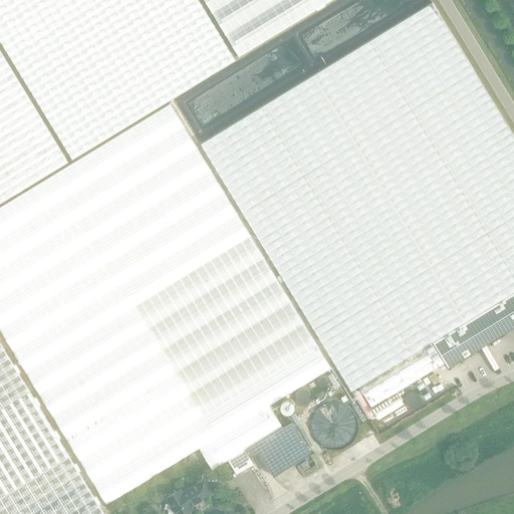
[(0,0),(0,40),(72,160),(235,60),(198,0),(0,0)]
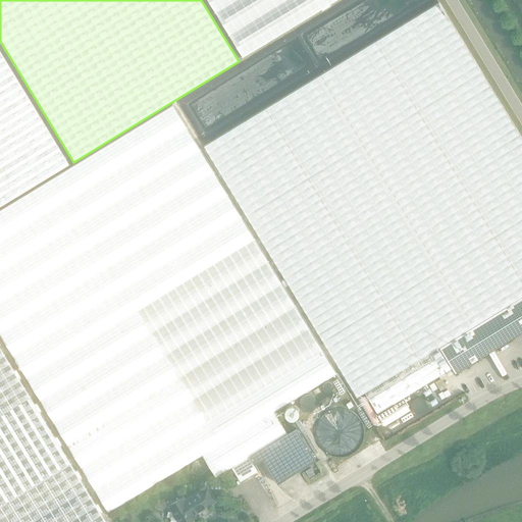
[(207,0),(243,57),(336,0),(207,0)]
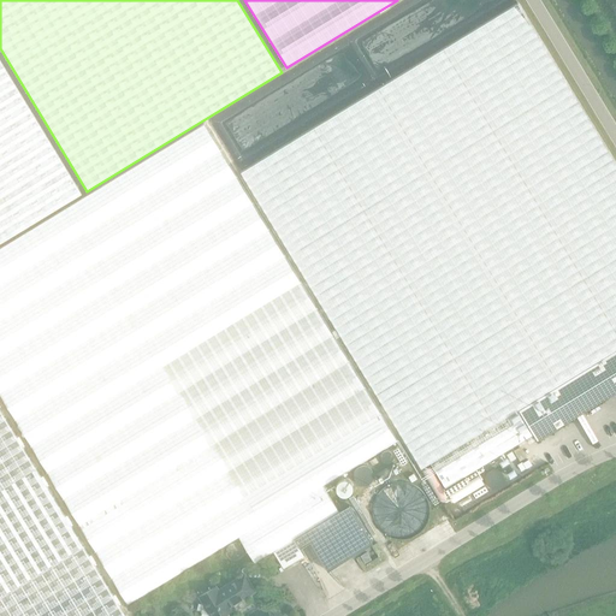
[(615,164),(517,3),(235,176),(264,221),(300,282),(396,440),(415,472),(430,463),(517,409),(602,357),(615,349),(615,164)]
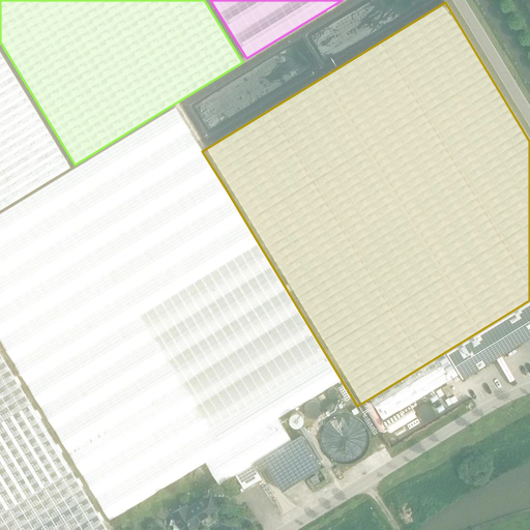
[(0,209),(70,167),(0,52),(0,209)]
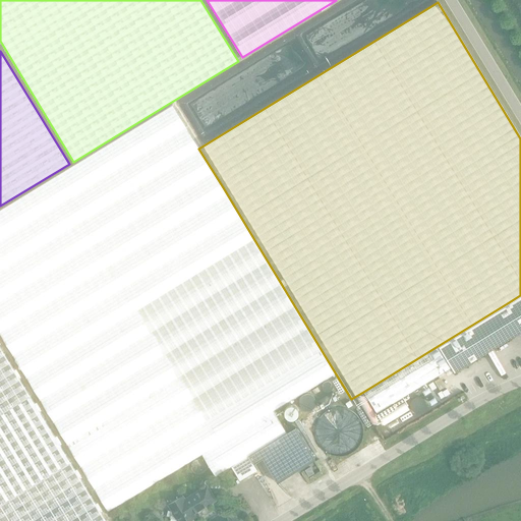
[(201,454),(273,410),(335,372),(253,238),(223,187),(198,149),(172,105),(0,210),(0,334),(108,511),(201,454)]
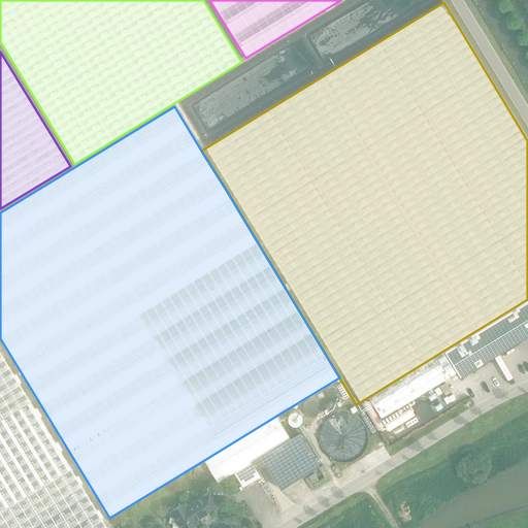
[(443,351),(368,397),(382,418),(457,372),(460,377),(527,336),(527,299),(516,306),(443,351)]
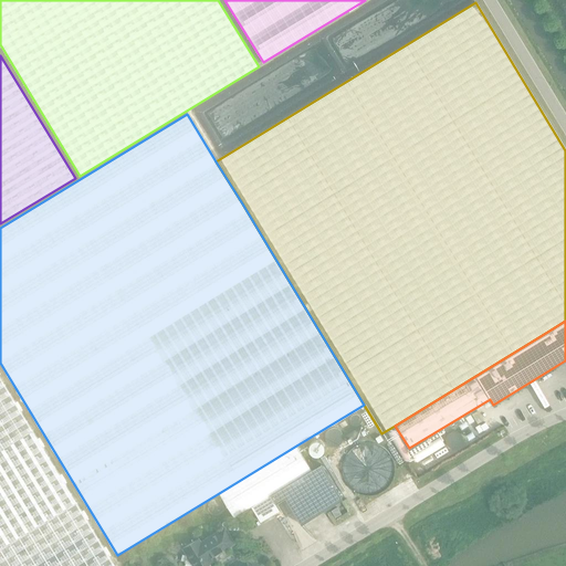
[(0,565),(116,565),(0,374),(0,565)]
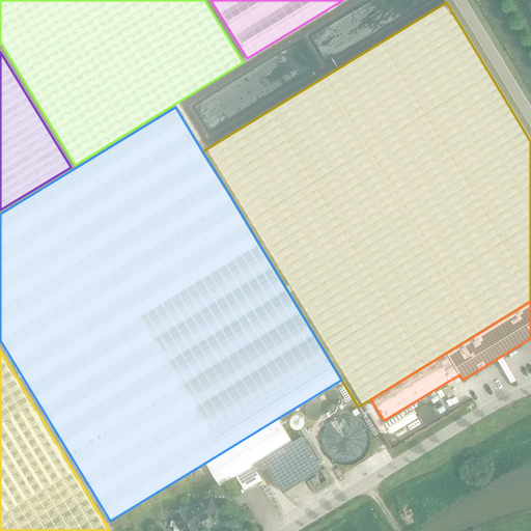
[(448,386),(442,389),(448,397),(453,394),(448,386)]
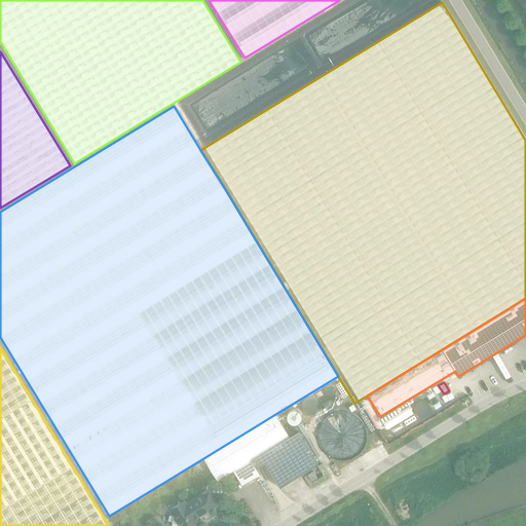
[(431,391),(426,395),(435,407),(440,404),(431,391)]
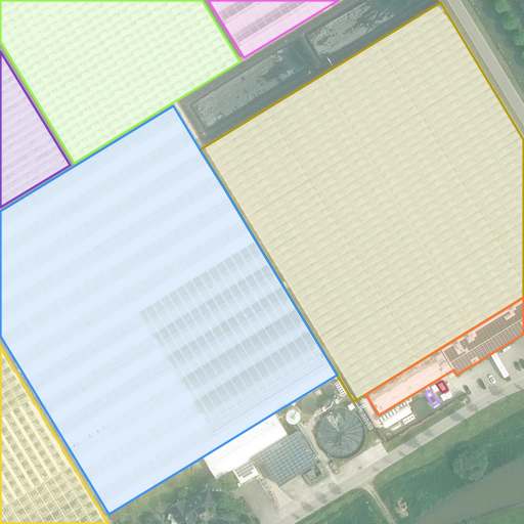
[(335,395),(318,405),(323,412),(339,403),(335,395)]
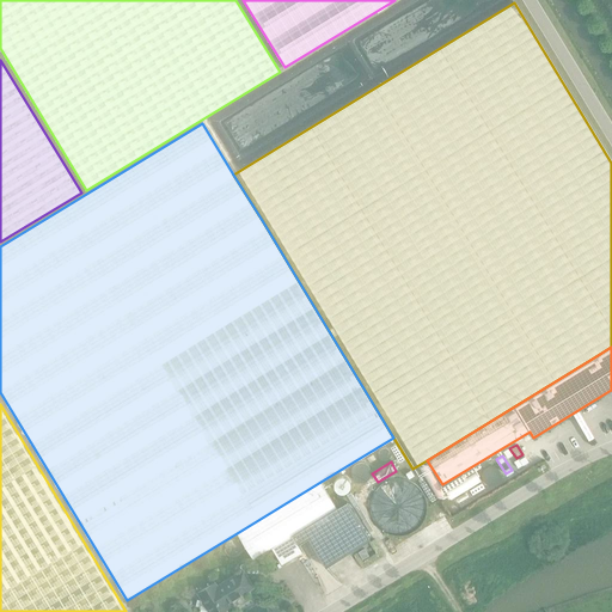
[(320,482),(237,533),(252,560),(271,548),(281,563),(303,551),(298,544),(307,538),(325,567),(369,539),(347,502),(336,508),(320,482)]
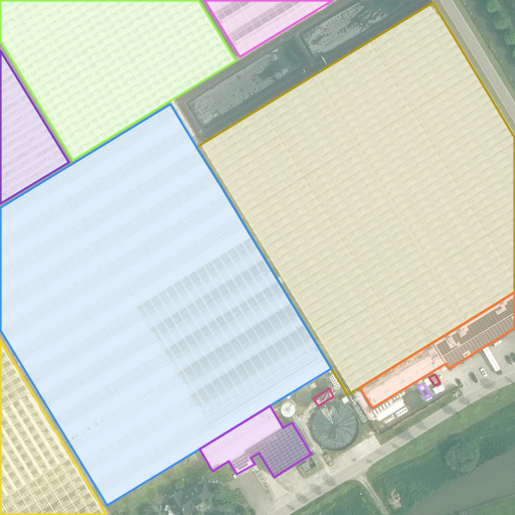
[(197,504),(213,494),(204,480),(182,494),(180,490),(166,499),(170,505),(168,512),(175,513),(175,514),(185,514),(193,511),(190,506),(195,503),(197,504)]
